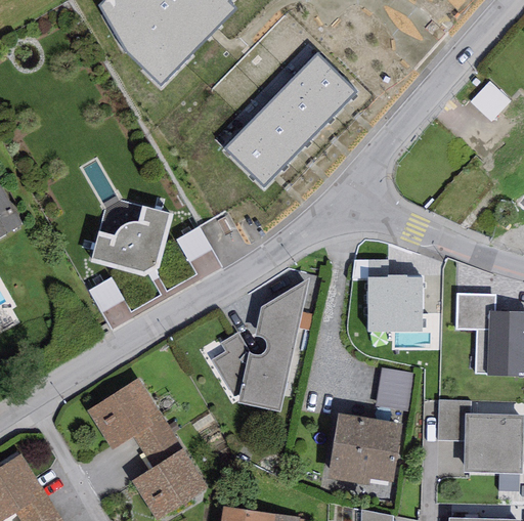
[(100,0),(97,3),(127,50),(161,85),(235,8),(227,1),(228,0),(100,0)]
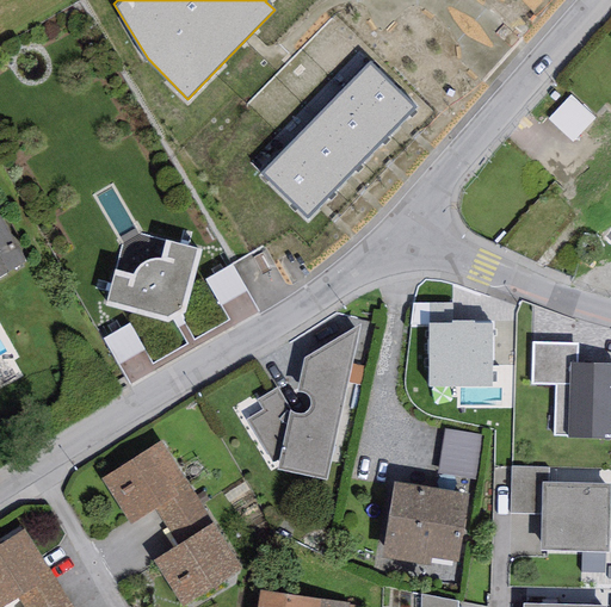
[(370,60),(263,171),(308,215),(417,104),(370,60)]
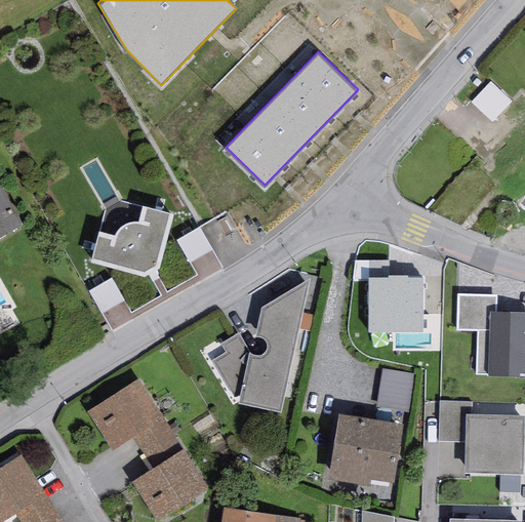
[(512,101),(490,79),(471,98),(492,120),(512,101)]
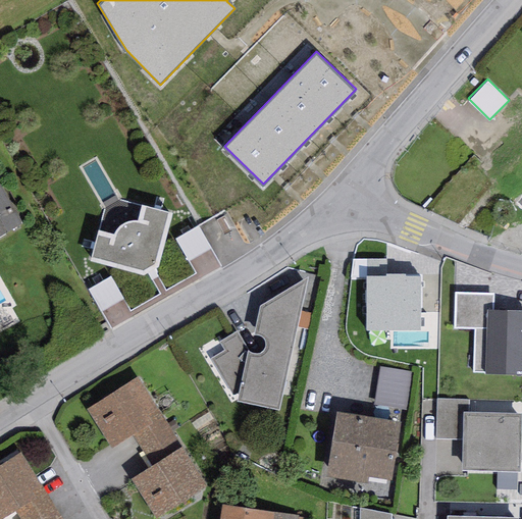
[(0,185),(0,235),(22,222),(0,185)]
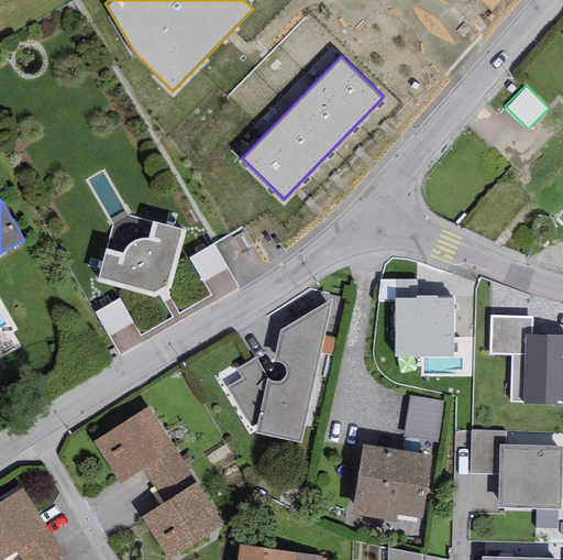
[(96,283),(154,297),(170,288),(186,231),(153,222),(148,238),(141,239),(132,241),(127,246),(122,252),(105,248),(96,283)]
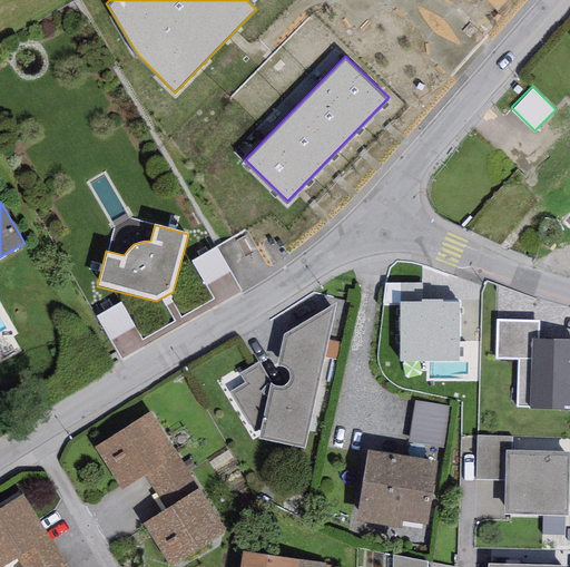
[(231,270),(216,245),(192,260),(207,284),(231,270)]
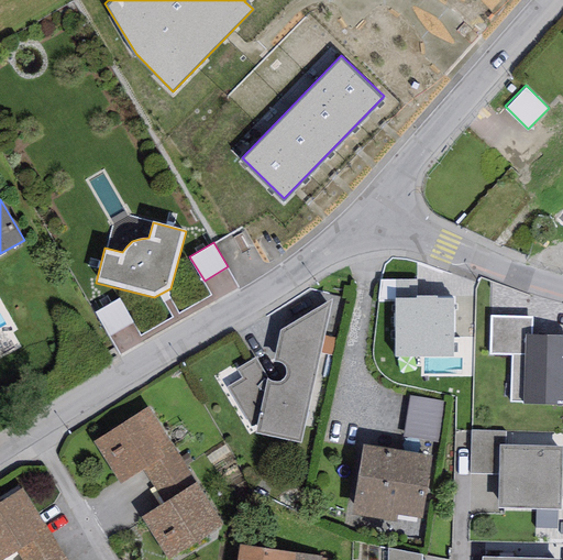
[(134,320),(119,296),(95,310),(110,335),(134,320)]
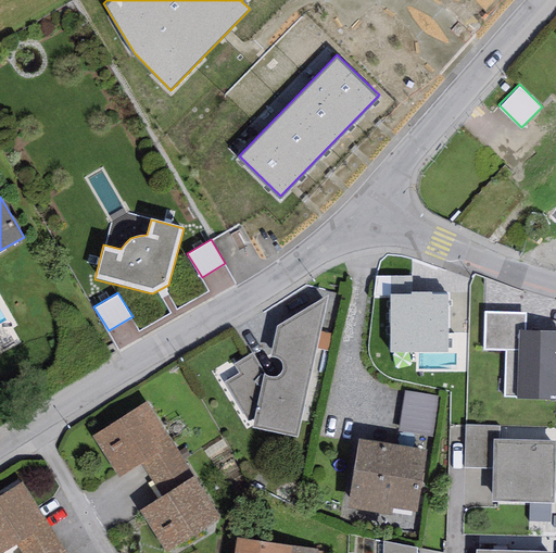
[(253,416),(251,426),(297,436),(327,294),(275,325),(269,356),(274,357),(278,360),(281,364),(281,367),(280,372),(278,375),(273,376),(268,376),(263,373),(251,353),(234,363),(239,372),(224,380),(248,420),(253,416)]
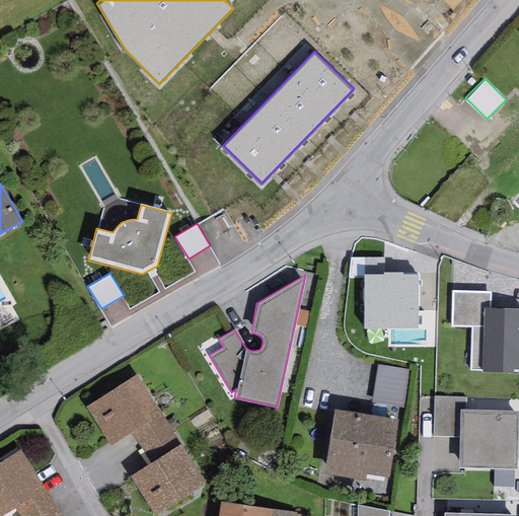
[(471,325),(484,325),(484,309),(490,309),(491,290),(452,290),(452,324),(471,325)]
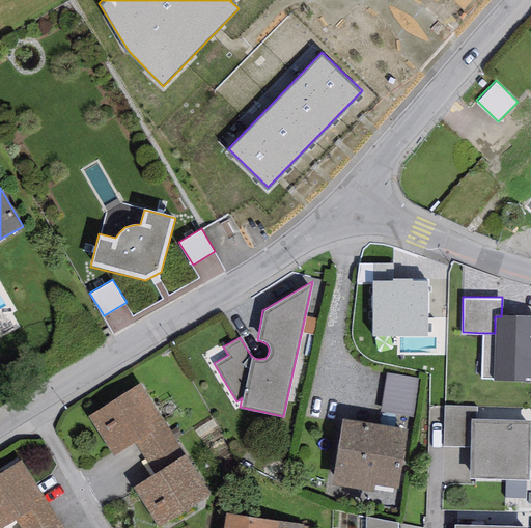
[(530,316),(501,316),(495,316),(495,333),(494,377),(494,381),(530,381),(530,316)]
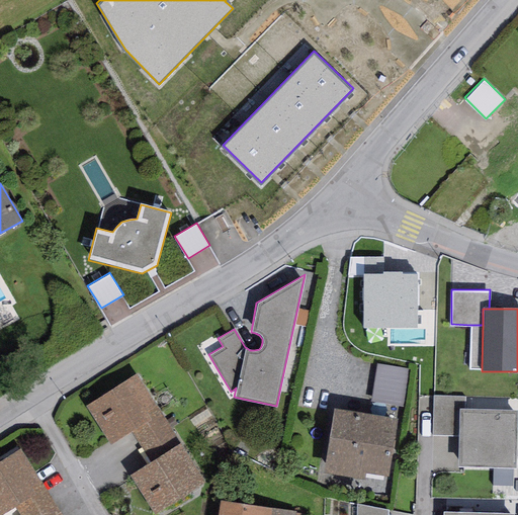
[(482,367),(483,325),(470,325),(469,368),(482,367)]
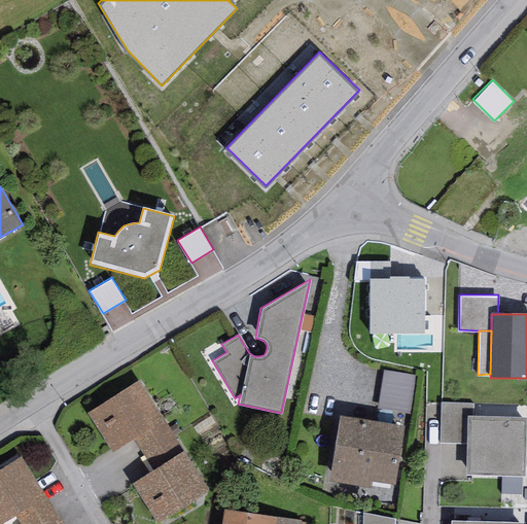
[(383,368),(377,409),(410,414),(417,373),(383,368)]
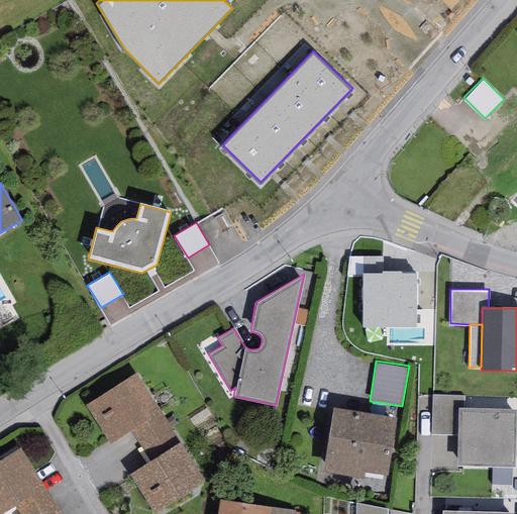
[(136,373),(86,405),(110,444),(131,430),(162,412),(136,373)]
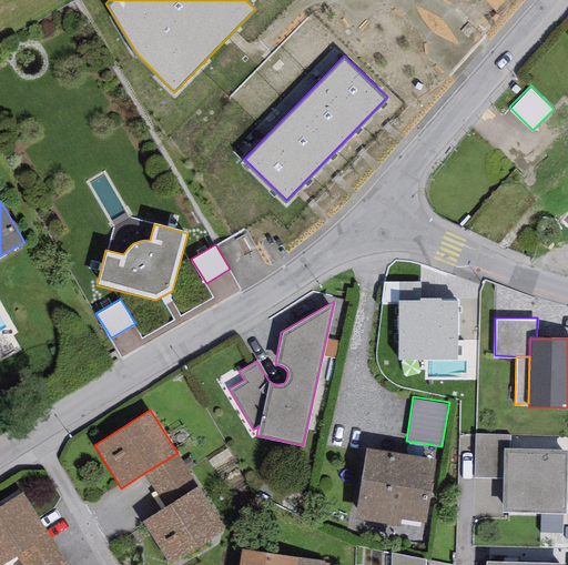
[(475,475),(501,475),(501,433),(476,432),(475,475)]
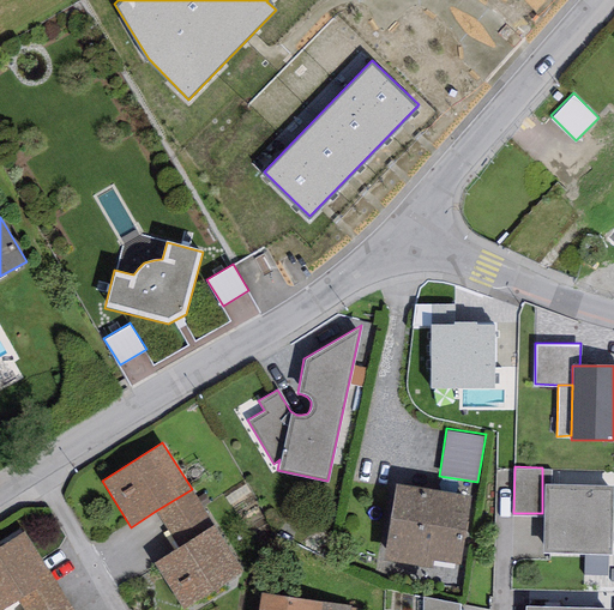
[(461,563),(471,496),(396,484),(383,560),(432,568),(433,560),(461,563)]
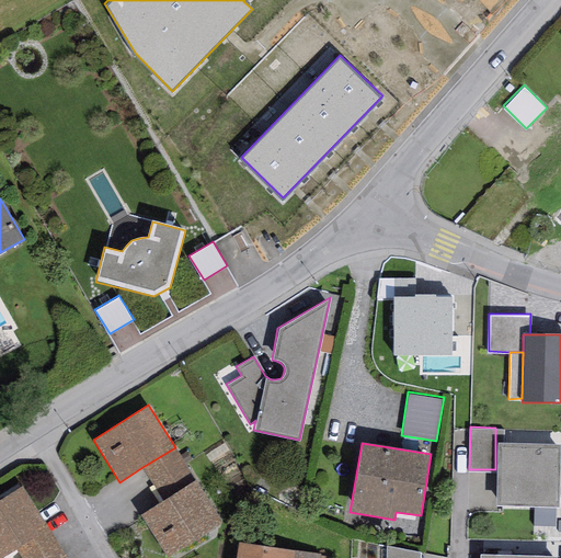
[(560,486),(560,444),(499,443),(497,505),(560,508),(560,486)]
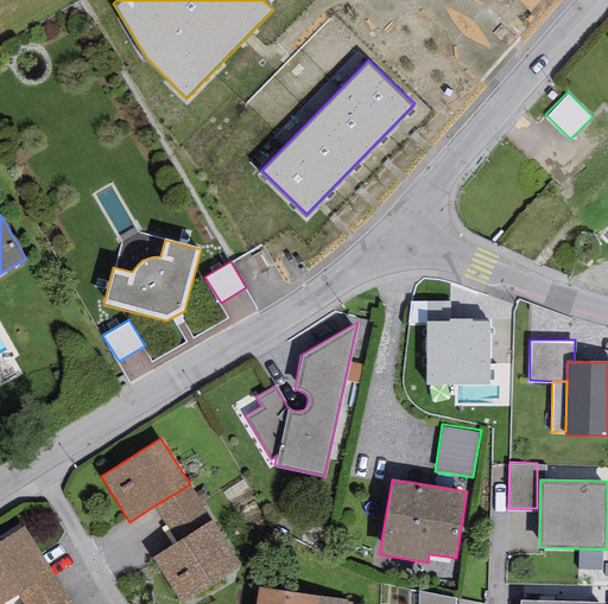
[(213,520),(190,484),(154,506),(178,541),(213,520)]
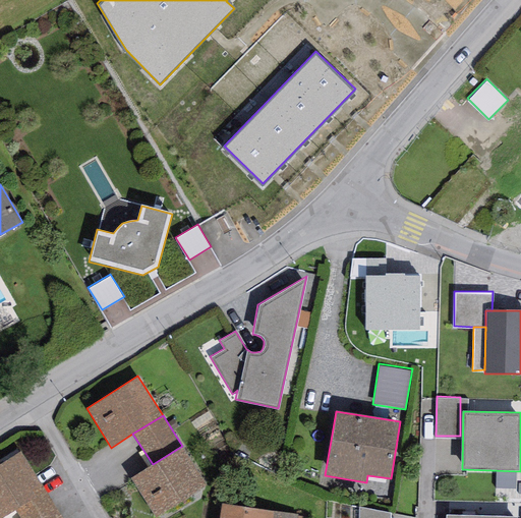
[(153,464),(131,477),(156,517),(206,484),(182,446),(153,464)]
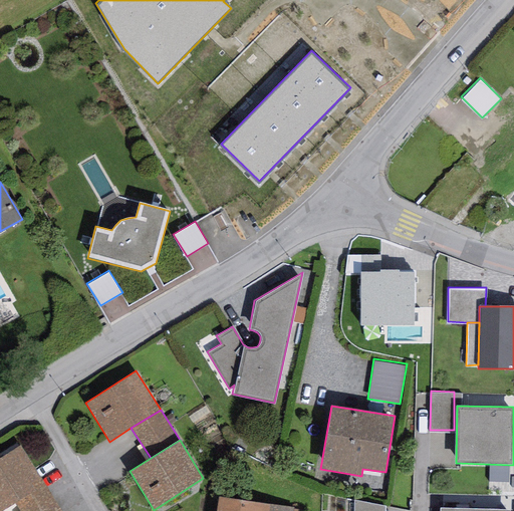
[(20,445),(0,457),(0,510),(1,510),(17,502),(44,484),(20,445)]
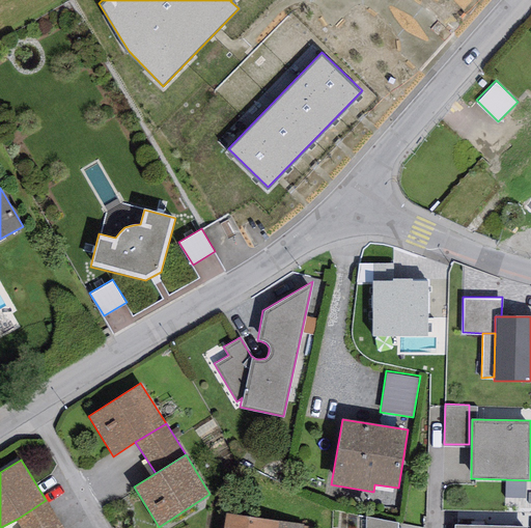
[(64,527),(46,500),(18,519),(23,527),(64,527)]
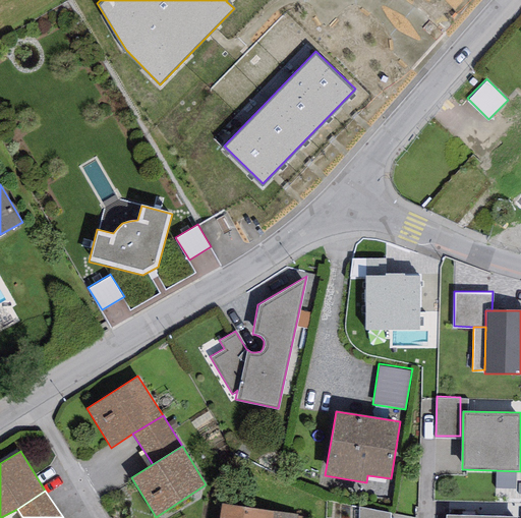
[(296,517),(297,512),(221,504),(219,517),(296,517)]
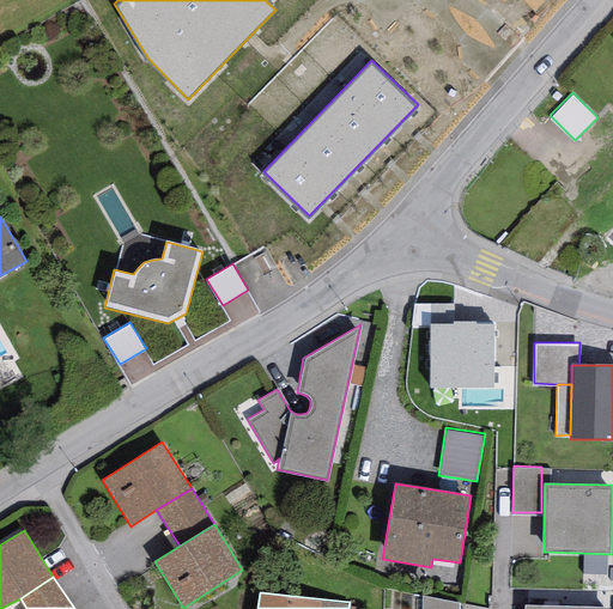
[(423,595),(422,608),(460,608),(460,602),(423,595)]
